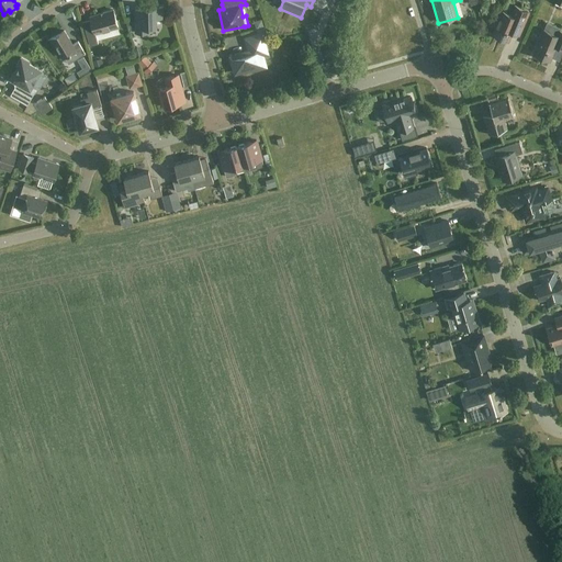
[(529,12),(515,7),(510,15),(503,12),(493,35),(508,42),(512,33),(519,35),(529,12)]
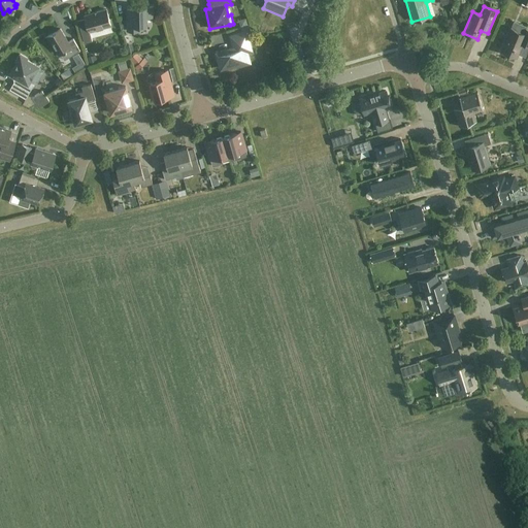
[(127,7),(128,31),(140,31),(139,26),(146,26),(146,18),(154,18),(153,7),(145,8),(145,7),(127,7)]
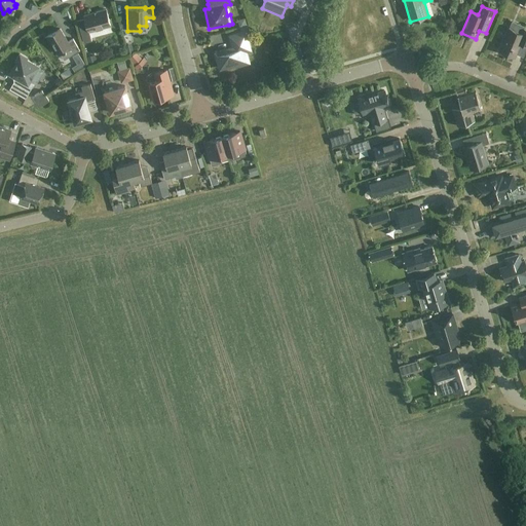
[(110,26),(106,10),(84,16),(87,28),(80,30),(83,43),(91,41),(89,32),(110,26)]
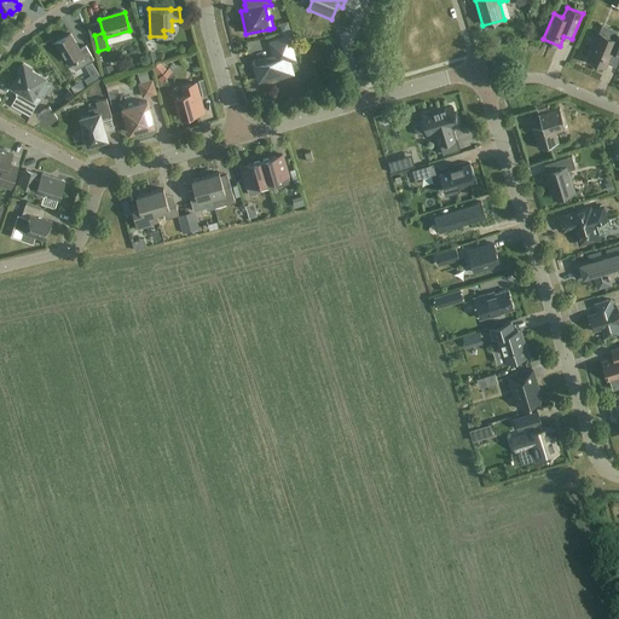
[(614,40),(599,34),(588,61),(606,68),(612,52),(618,55),(618,35),(617,34),(614,40)]
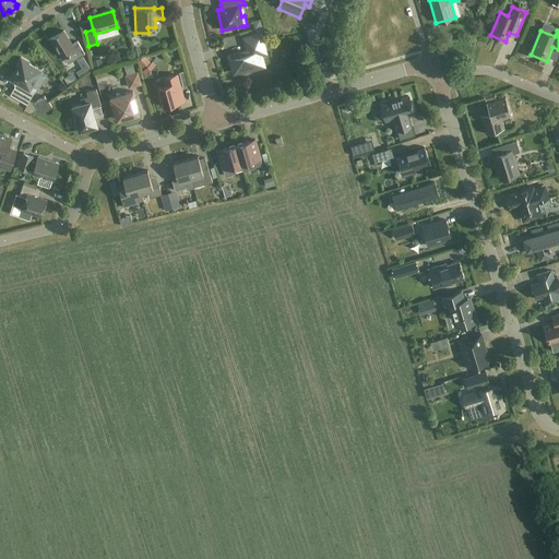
[(72,45),(63,32),(50,39),(62,58),(63,57),(68,64),(85,54),(78,42),(72,45)]
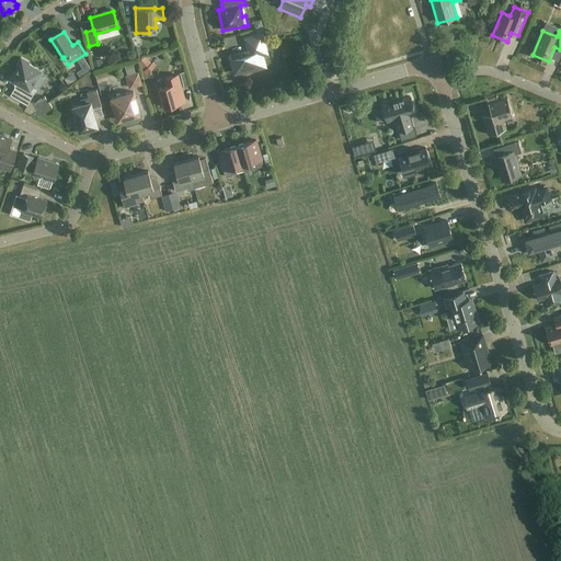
[(267,54),(262,34),(244,39),(248,52),(230,57),(235,73),(244,71),(244,70),(252,68),(252,70),(254,71),(263,68),(264,67),(262,56),(267,54)]
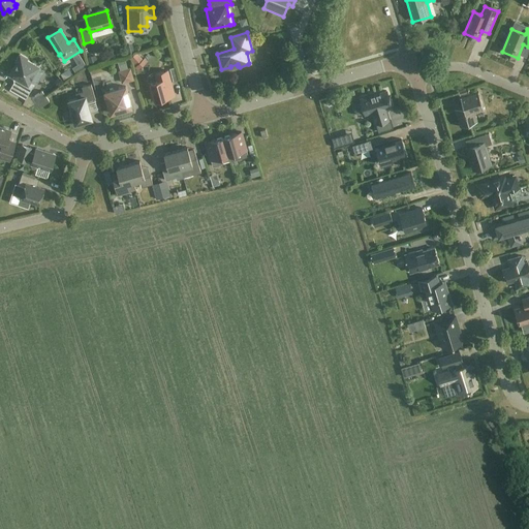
[(214,37),(216,43),(225,40),(224,35),(214,37)]
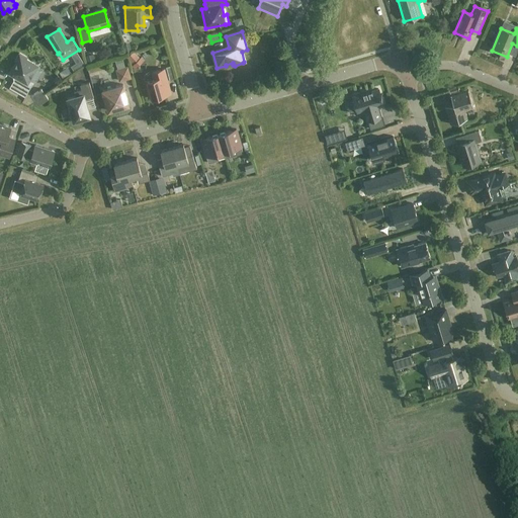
[(137,69),(146,63),(138,52),(130,58),(137,69)]
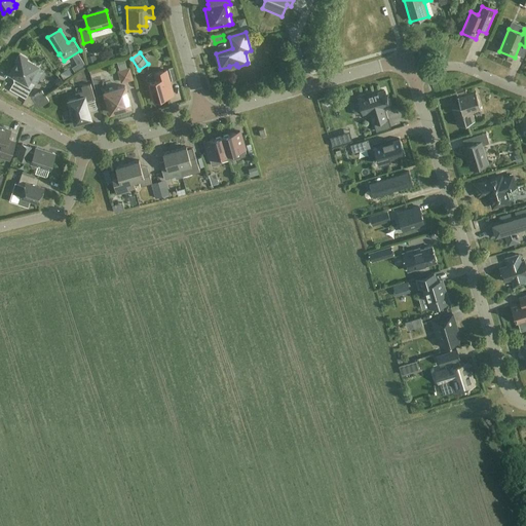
[(28,60),(20,54),(15,63),(16,63),(9,75),(15,79),(9,89),(26,99),(34,84),(31,82),(39,68),(27,61),(28,60)]
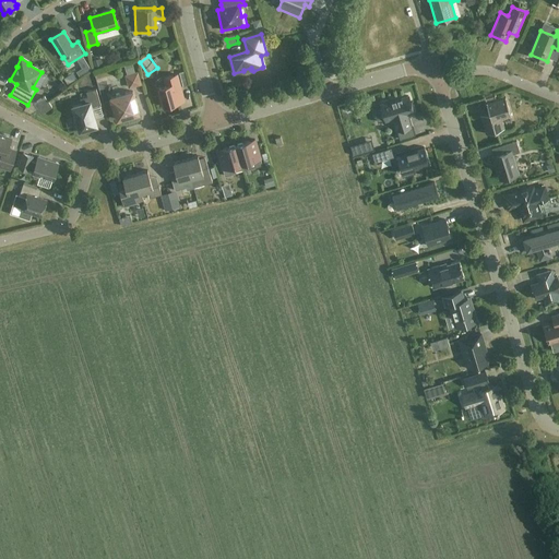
[(142,84),(138,72),(126,75),(129,88),(142,84)]
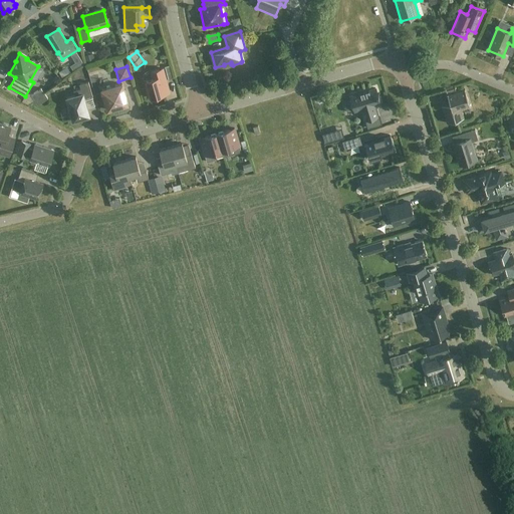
[(170,92),(163,69),(151,72),(153,78),(147,80),(148,86),(146,87),(149,96),(151,96),(151,98),(170,92)]
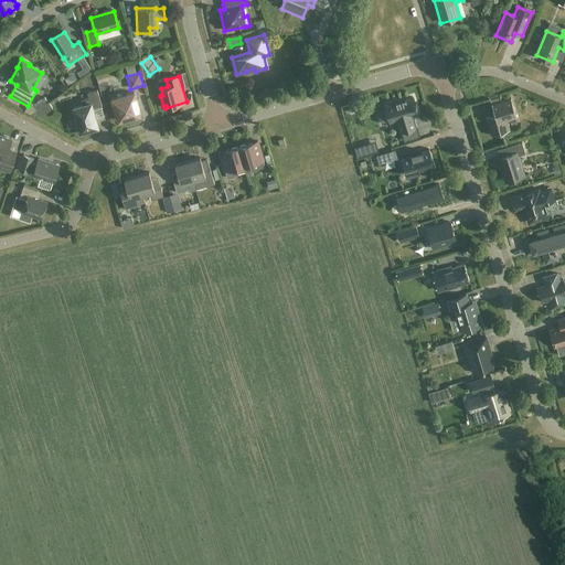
[(102,106),(97,91),(87,93),(89,98),(81,100),(82,106),(74,108),(77,120),(75,121),(77,129),(80,129),(81,132),(98,127),(93,108),(102,106)]
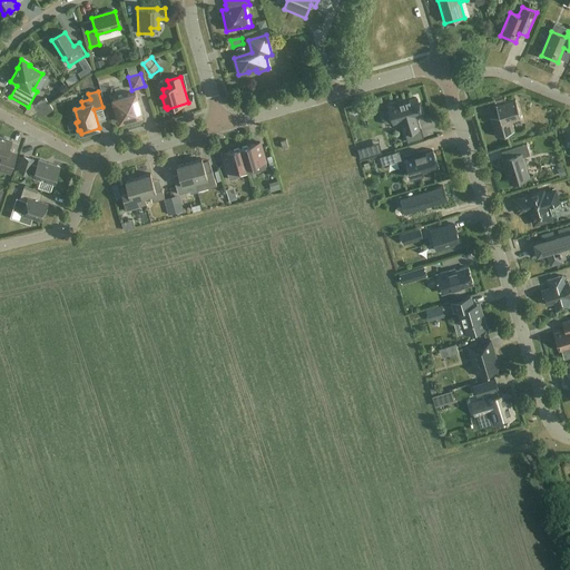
[(141,116),(136,94),(112,100),(119,123),(141,116)]
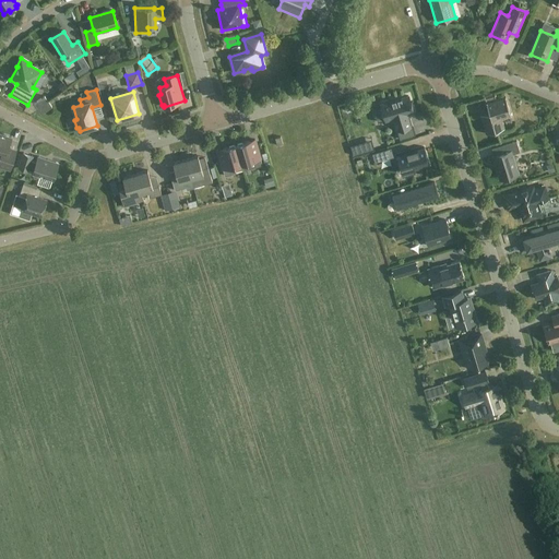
[(411,103),(408,96),(381,105),(387,121),(394,119),(401,140),(415,135),(413,128),(411,129),(407,115),(414,113),(412,107),(413,106),(412,103),(411,103)]
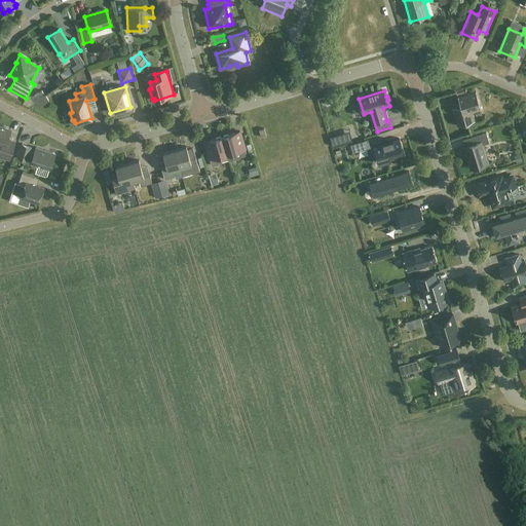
[(45,96),(42,91),(33,98),(36,103),(45,96)]
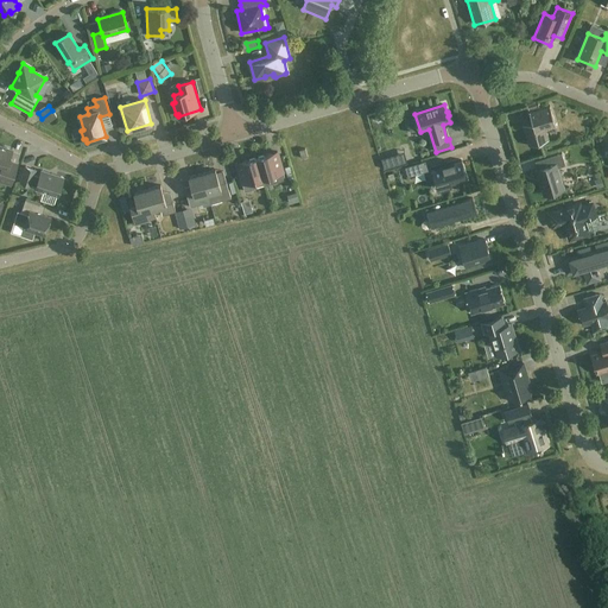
[(556,127),(550,106),(529,113),(532,122),(523,126),(529,146),(549,140),(546,133),(549,130),(556,127)]
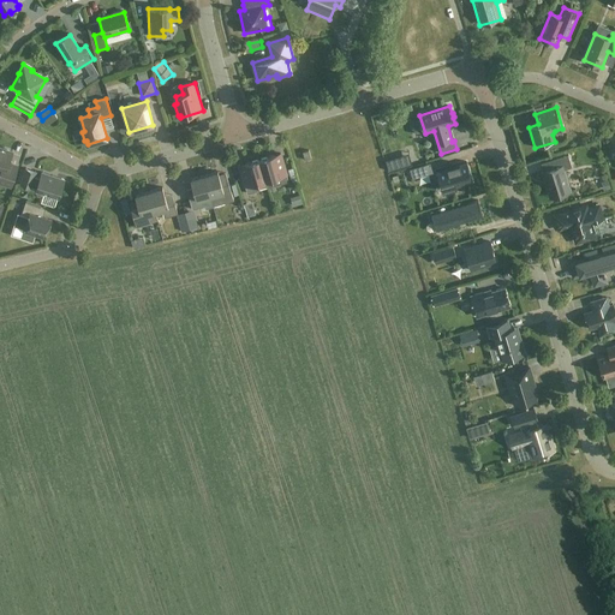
[(0,148),(0,184),(10,187),(17,167),(9,165),(13,153),(0,148)]
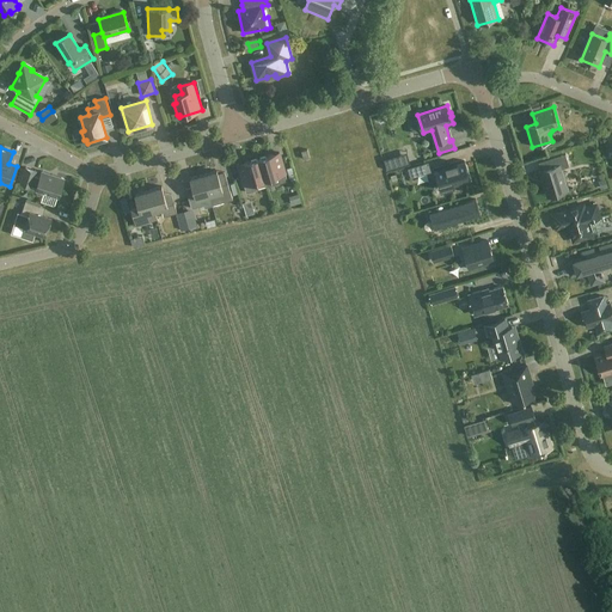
[(280,153),(258,159),(267,187),(268,188),(287,182),(280,153)]
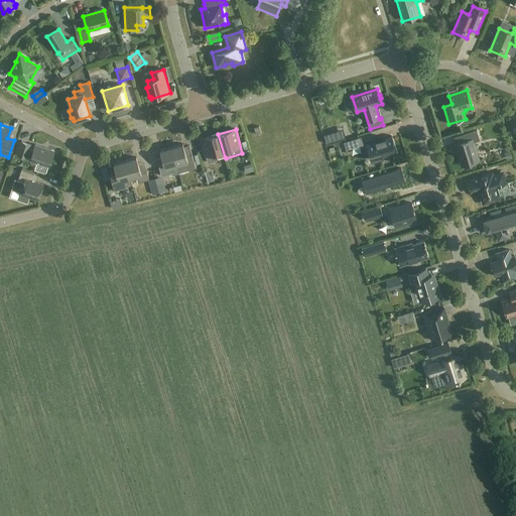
[(480,141),(477,130),(464,134),(466,141),(455,144),(461,166),(479,161),(474,142),(480,141)]
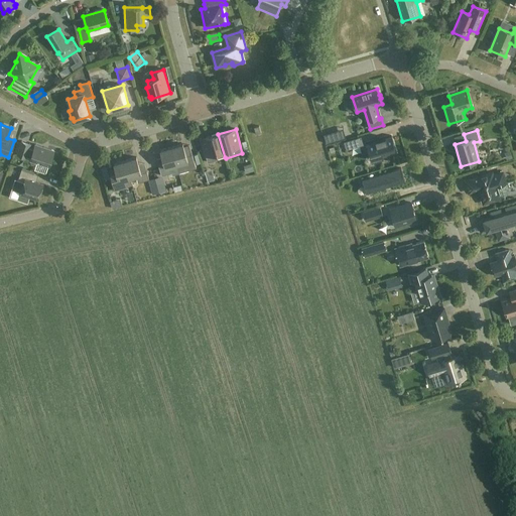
[(218,159),(225,157),(218,134),(201,139),(208,163),(219,160),(218,159)]
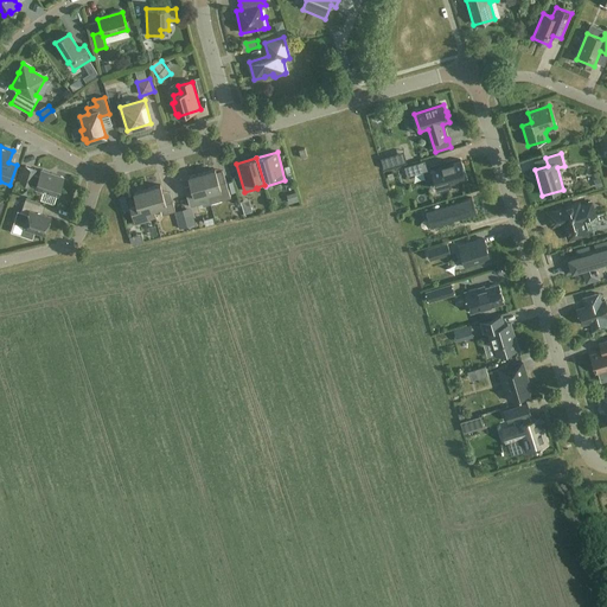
[(467,181),(460,160),(446,165),(446,164),(438,166),(439,167),(430,170),(433,178),(436,190),(441,189),(467,181)]
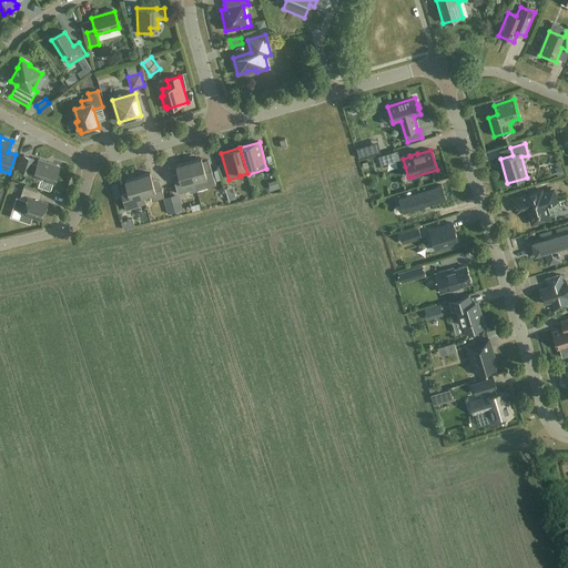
[(394,152),(378,156),(381,165),(396,161),(394,152)]
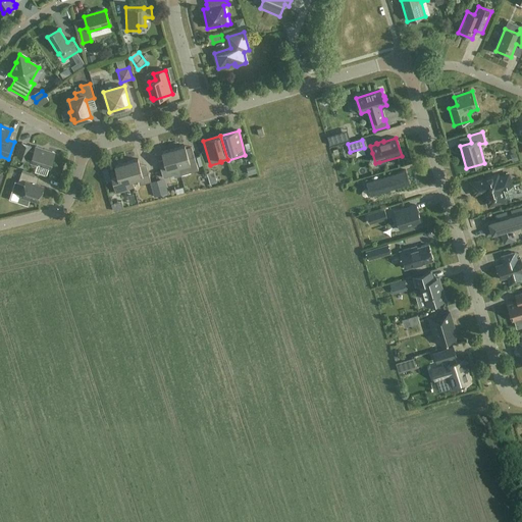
[(31,146),(21,143),(17,157),(27,160),(27,159),(31,161),(31,162),(50,168),(55,153),(36,147),(34,152),(30,150),(31,146)]
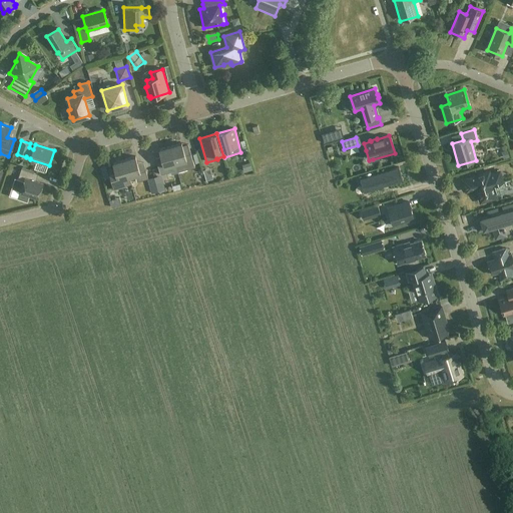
[(170,146),(177,172),(194,167),(191,154),(185,156),(181,143),(170,146)]
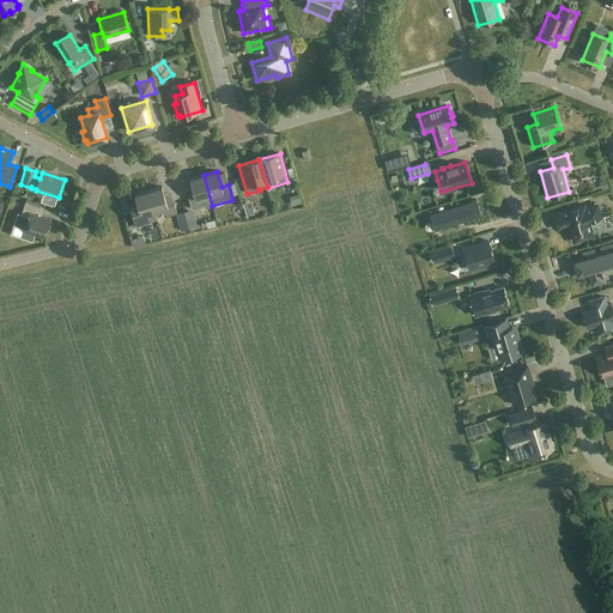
[(213,207),(212,206),(204,175),(190,180),(196,199),(189,200),(192,210),(205,206),(206,208),(213,207)]
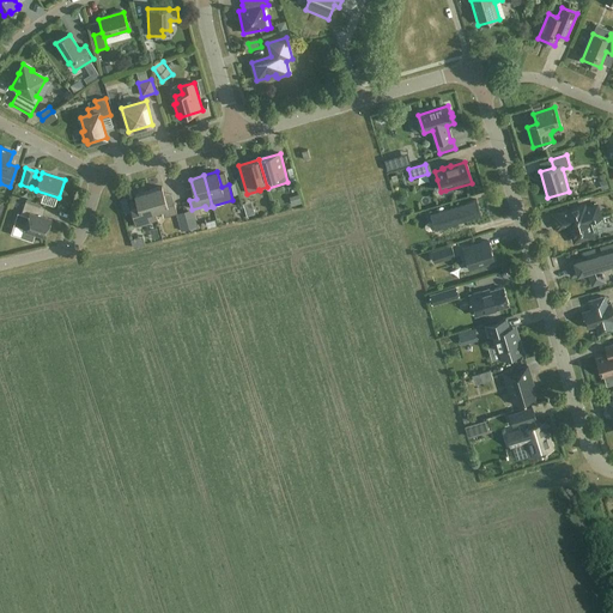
[(162,188),(149,192),(155,212),(162,210),(164,218),(177,214),(175,205),(168,207),(162,188)]
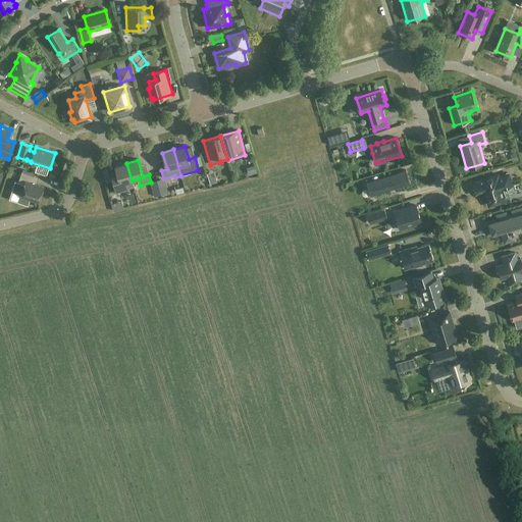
[(125,183),(132,180),(126,163),(115,166),(117,173),(111,175),(116,192),(127,189),(125,183)]
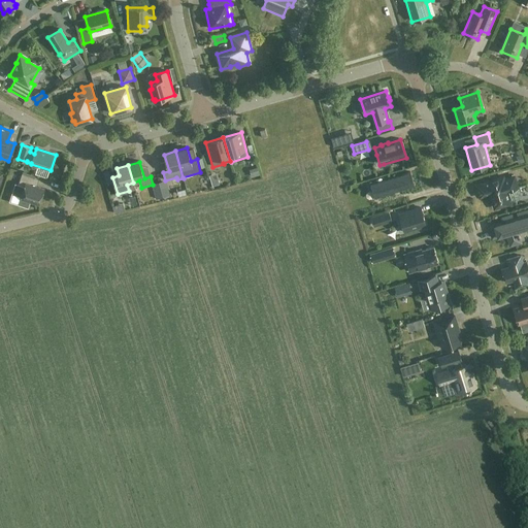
[(410,172),(370,185),(372,192),(374,199),(381,197),(415,187),(410,172)]
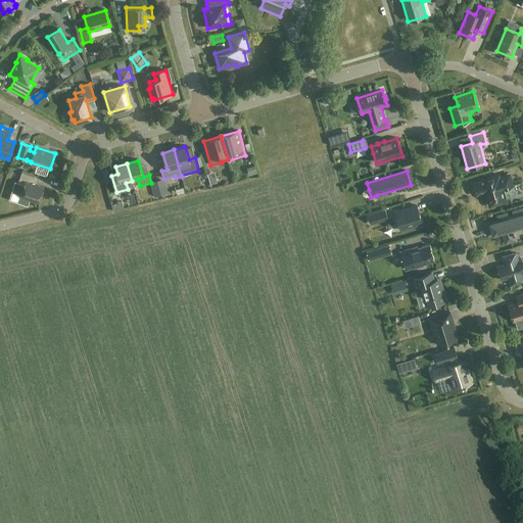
[(35,177),(21,173),(15,192),(21,194),(18,203),(28,205),(30,199),(39,202),(44,188),(33,184),(35,177)]
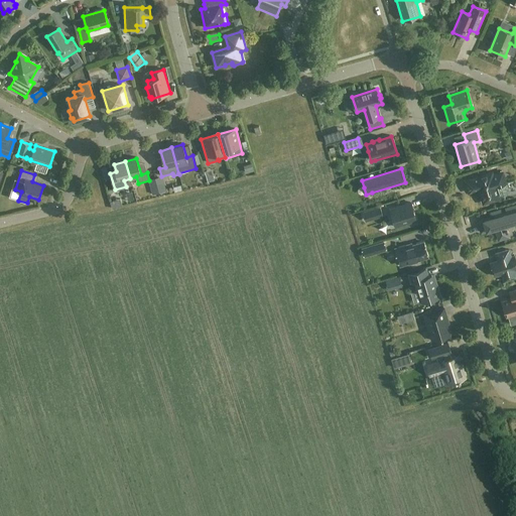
[(213,179),(211,172),(205,173),(207,181),(213,179)]
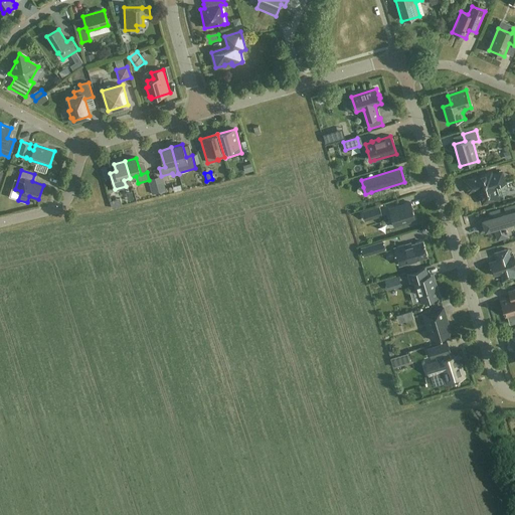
[(505,184),(501,173),(492,176),(491,173),(465,181),(468,192),(479,189),(483,203),(498,198),(498,195),(499,195),(508,192),(506,183),(505,184)]
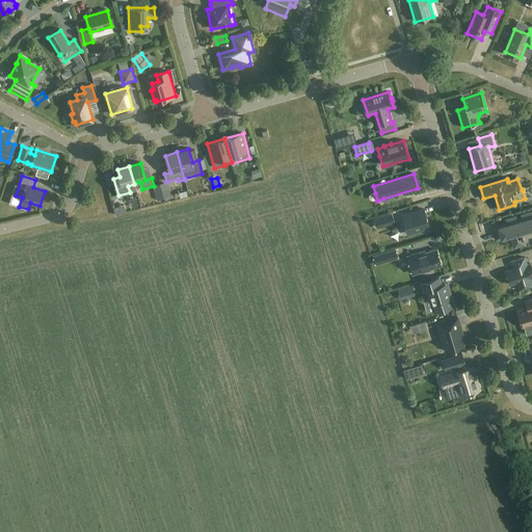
[(160,184),(164,200),(171,197),(167,182),(160,184)]
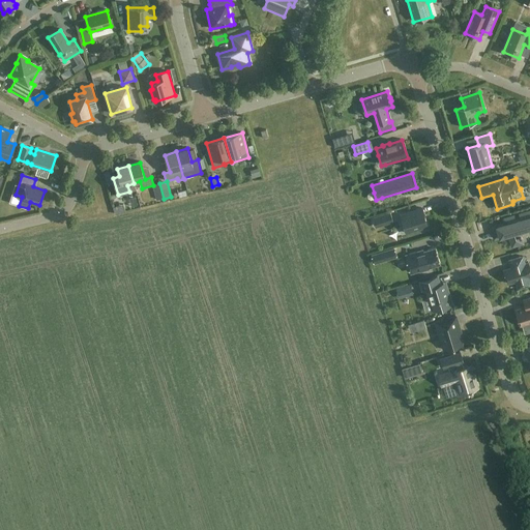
[(159,183),(152,185),(156,201),(164,199),(159,183)]
